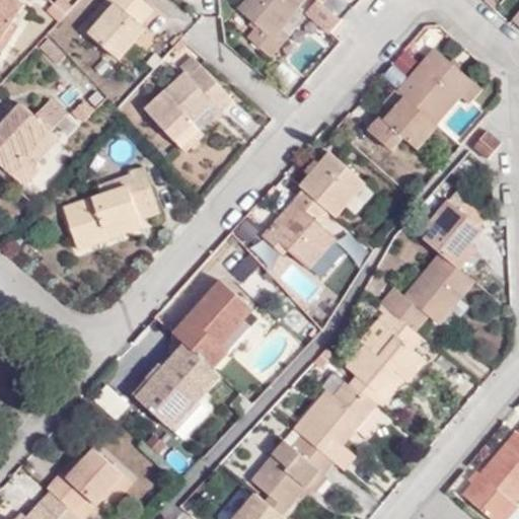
[(0,0),(0,42),(7,47),(20,26),(15,23),(26,4),(18,0),(0,0)]
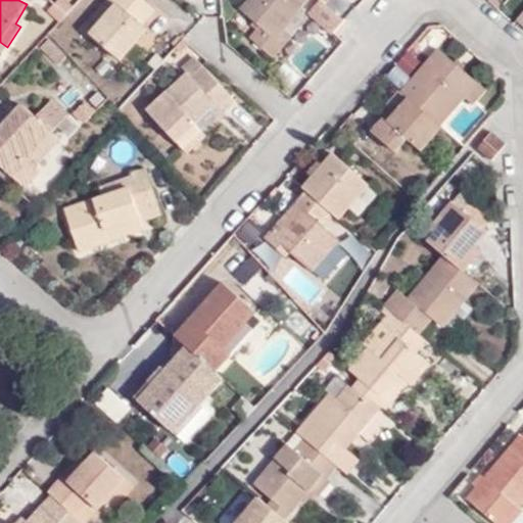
[(156,10),(145,0),(105,0),(92,16),(99,25),(94,31),(91,34),(122,60),(147,32),(142,27),(156,10)]
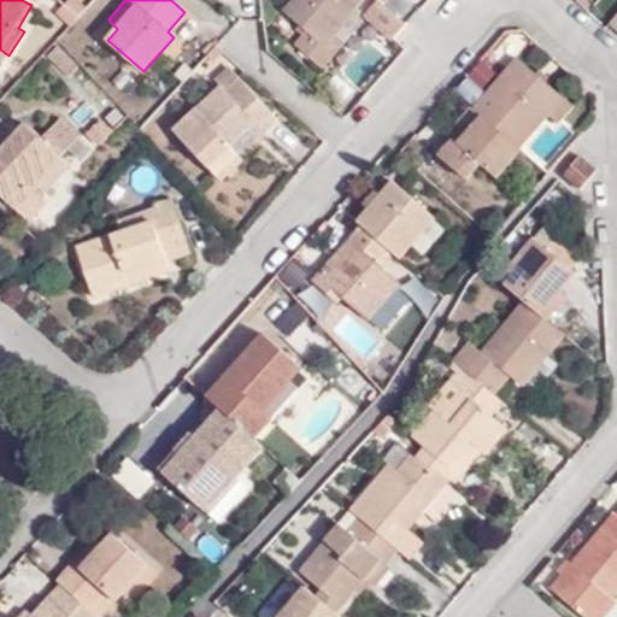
[(350,12),(360,0),(292,0),(283,11),(306,31),(294,45),(321,69),(334,53),(323,42),(350,12)]
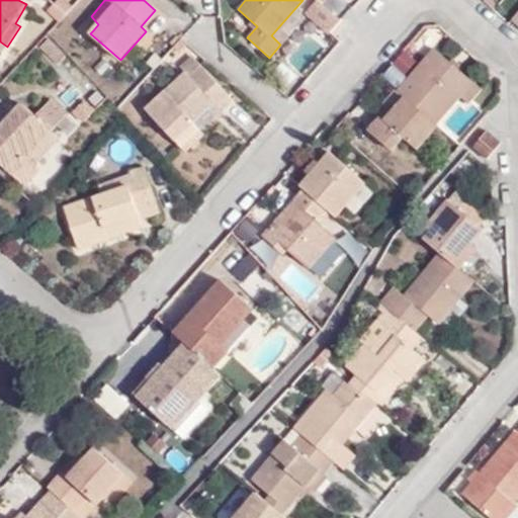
[(317,0),(308,11),(330,31),(340,20),(322,3),(319,1),(318,0),(317,0)]
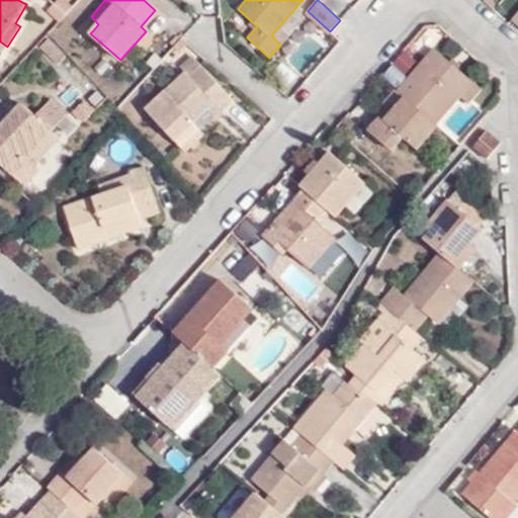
[(494,0),(484,0),(494,9),(498,4),(494,0)]
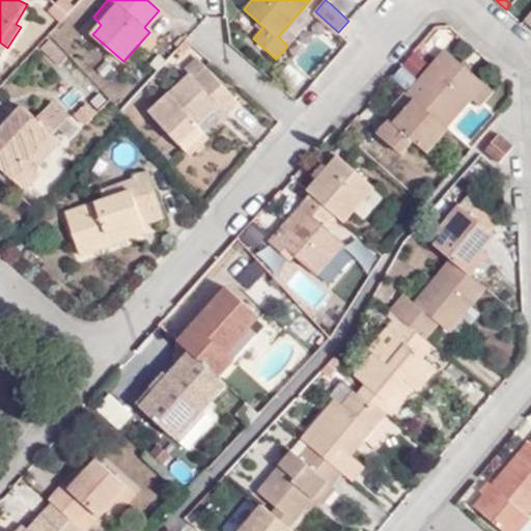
[(287,46),(311,19),(301,10),(278,36),(287,46)]
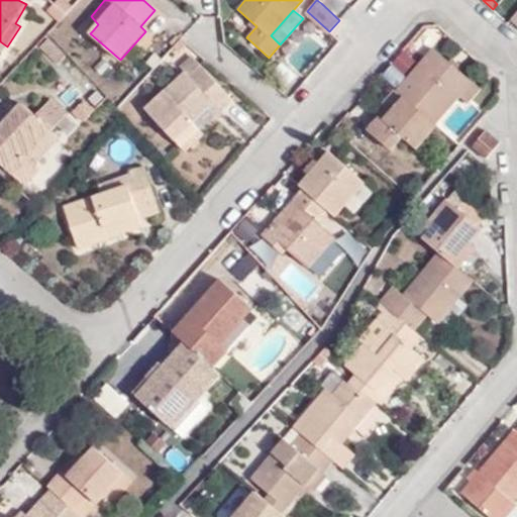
[(91,16),(85,23),(93,30),(98,24),(91,16)]
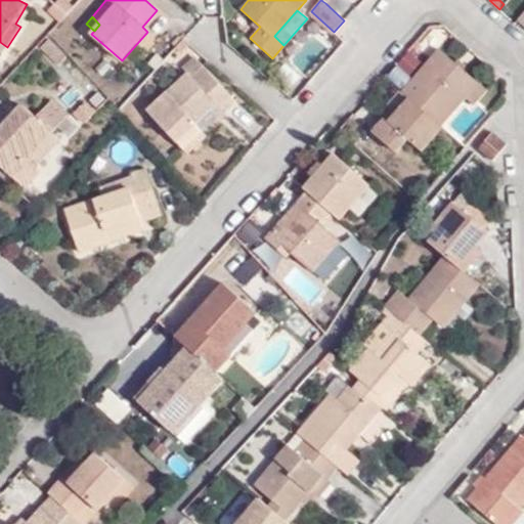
[(426,40),(435,30),(431,26),(422,36),(426,40)]
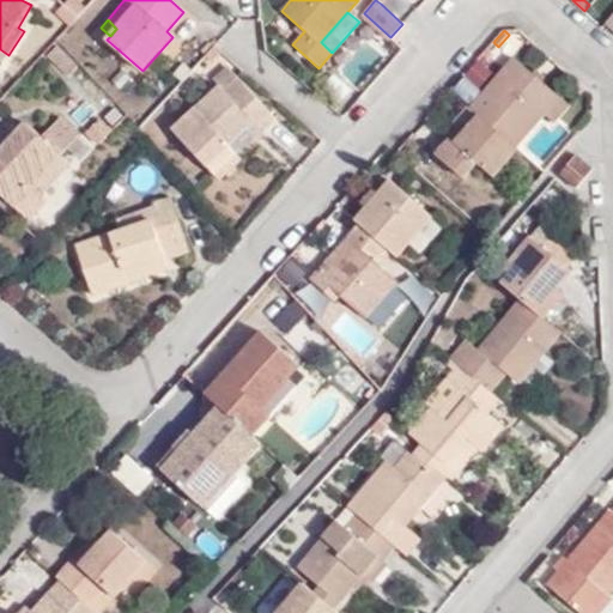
[(210,40),(201,50),(206,54),(216,46),(210,40)]
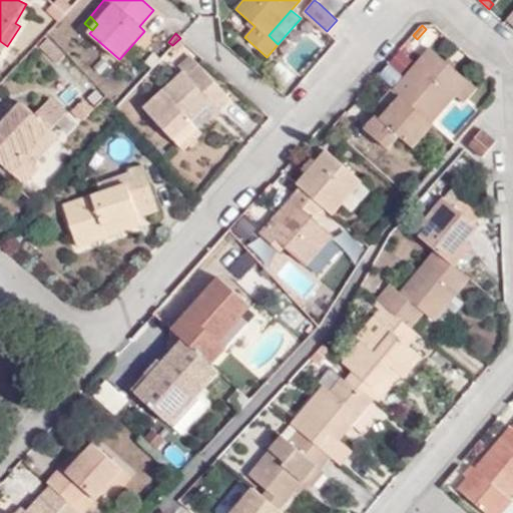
[(172,45),(178,51),(186,43),(180,38),(172,45)]
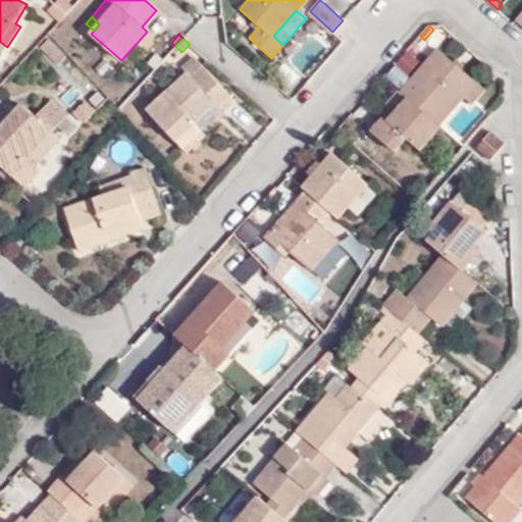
[(58,63),(64,56),(49,41),(42,47),(58,63)]
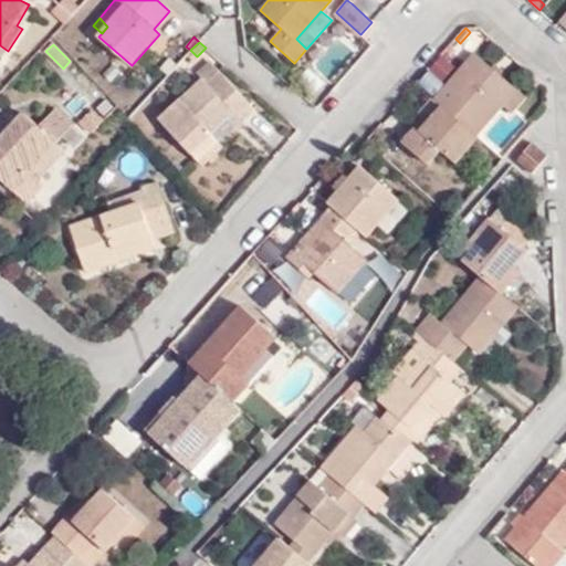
[(515,88),(475,53),(436,98),(442,104),(475,134),(478,136),(503,106),(511,113),(525,97),(515,88)]
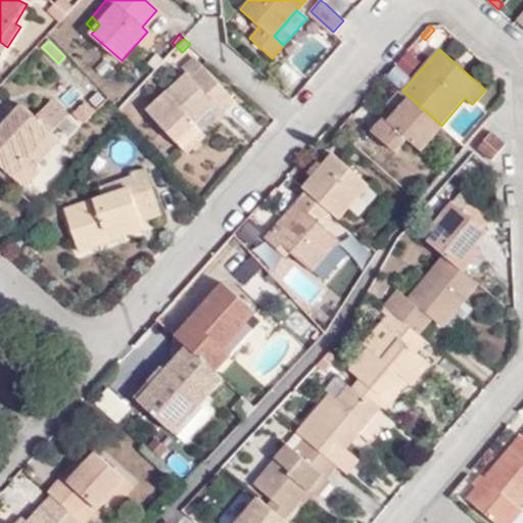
[(194,55),(181,66),(188,74),(191,77),(203,66),(194,55)]
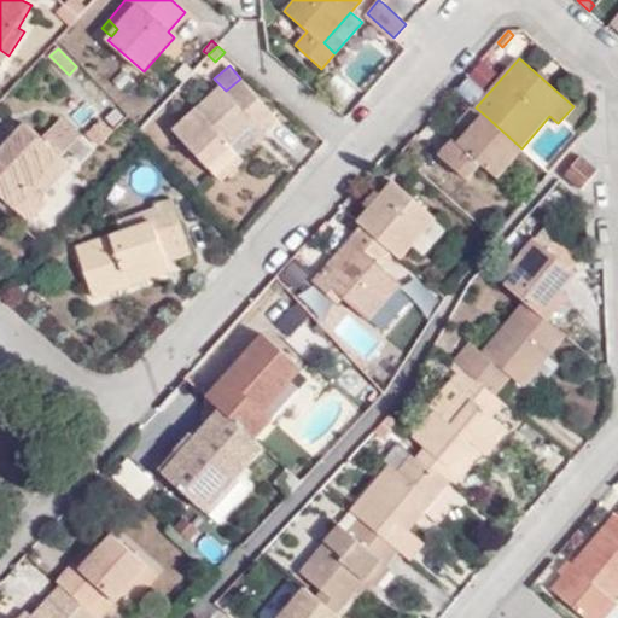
[(264,135),(279,121),(240,79),(226,91),(222,87),(175,129),(220,180),(244,159),(240,156),(231,145),(255,124),(263,134),(264,135)]
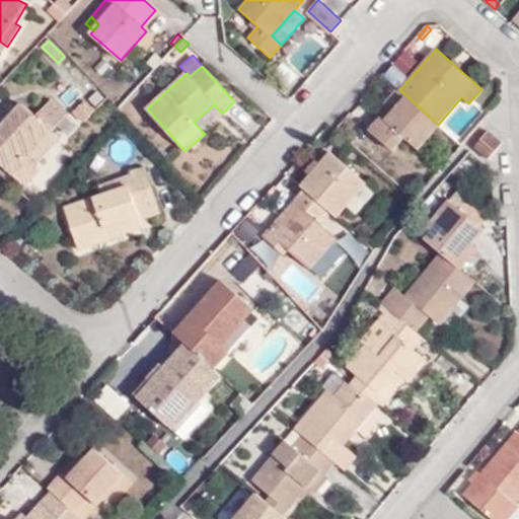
[(398,89),(384,104),(387,108),(390,110),(405,95),(399,90),(398,89)]
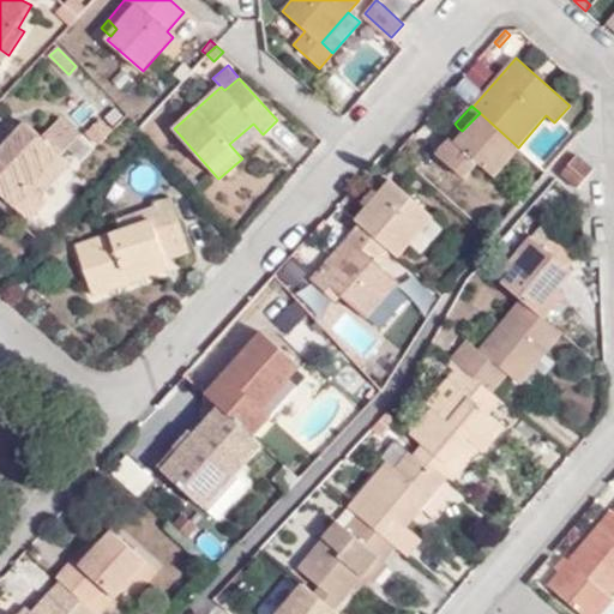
[(480,163),(495,176),(521,150),(518,148),(516,145),(480,113),(462,131),(458,128),(435,152),(465,179),(480,163)]
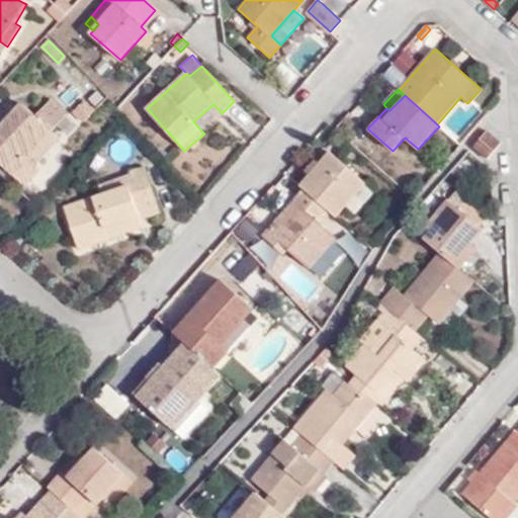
[(0,163),(24,186),(39,171),(34,166),(28,160),(54,133),(51,131),(68,112),(53,98),(35,116),(21,103),(0,124),(0,163)]
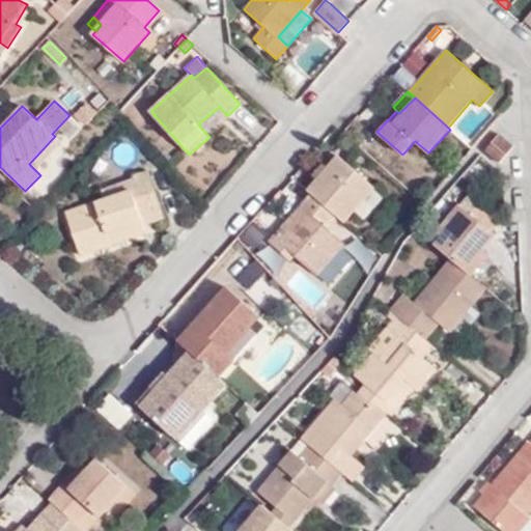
[(95,112),(86,104),(76,115),(84,123),(95,112)]
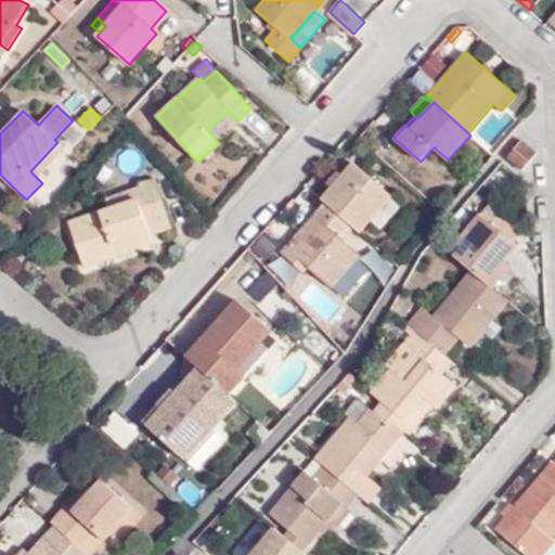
[(207,130),(216,140),(236,120),(229,112),(207,130)]
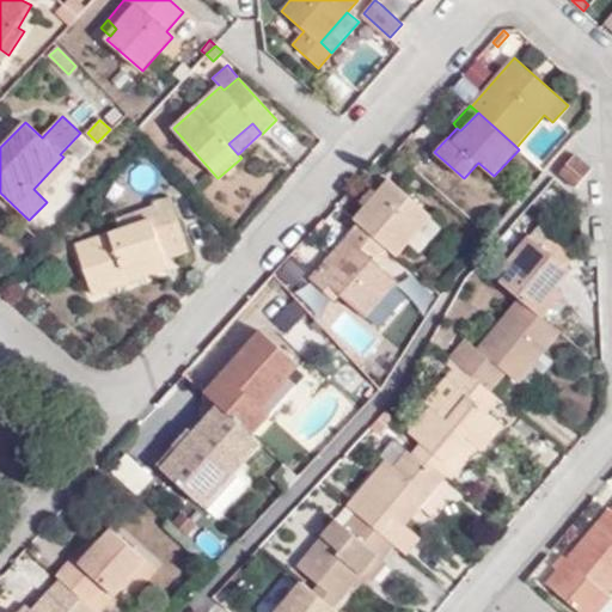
[(558,172),(575,188),(592,169),(576,154),(558,172)]
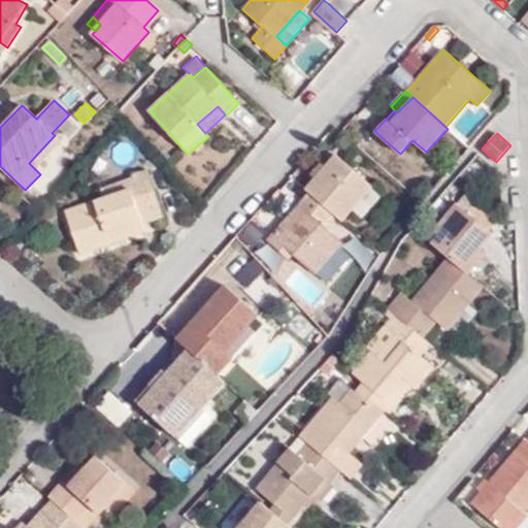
[(35,169),(61,141),(55,135),(29,163),(35,169)]
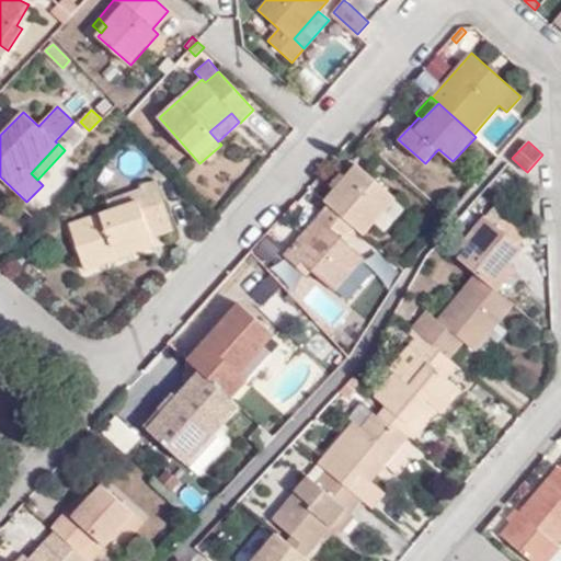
[(357,164),(324,201),(329,204),(359,230),(364,235),(396,197),(357,164)]
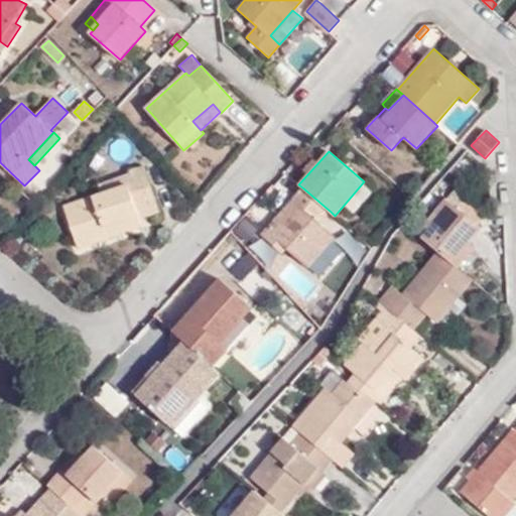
[(128,184),(135,182),(145,215),(159,211),(144,165),(129,170),(131,174),(98,184),(100,195),(65,207),(78,247),(142,226),(139,218),(128,184)]
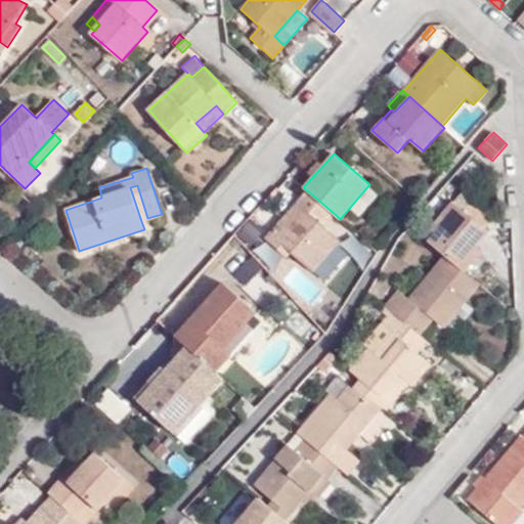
[(147,218),(137,185),(130,187),(141,221),(147,218)]
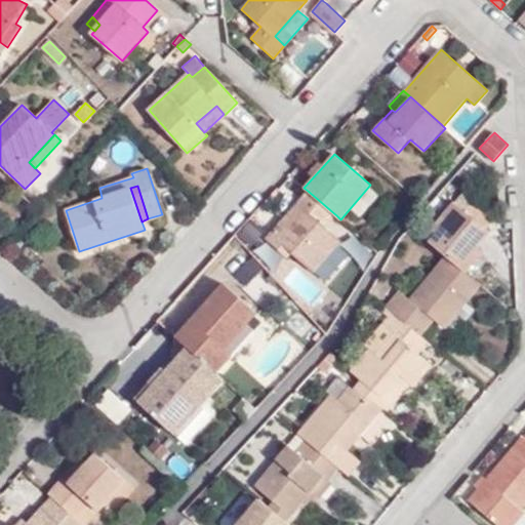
[(326,228),(336,215),(308,191),(266,238),(278,249),(283,244),(290,250),(316,274),(342,243),(326,228)]
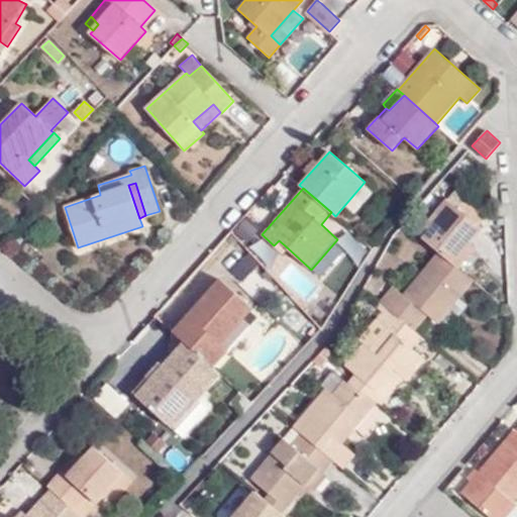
[(438,219),(429,229),(422,237),(439,251),(459,269),(477,248),(471,242),(482,228),(446,199),(434,214),(438,219)]
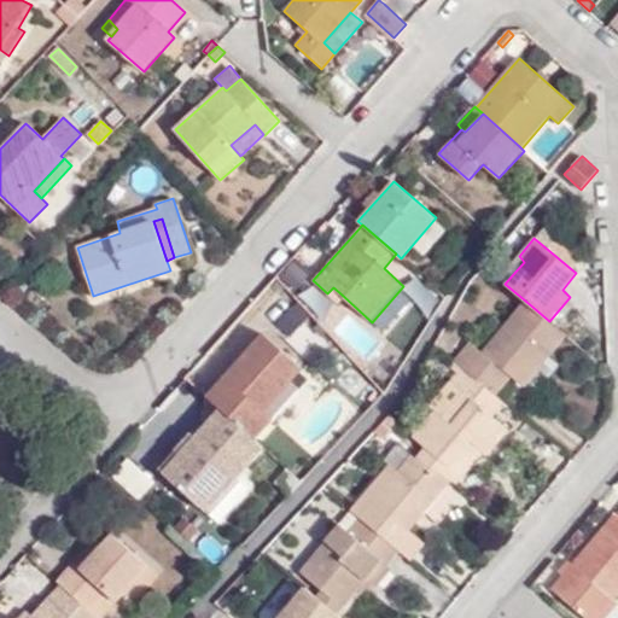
[(519,256),(508,270),(513,274),(524,262),(519,256)]
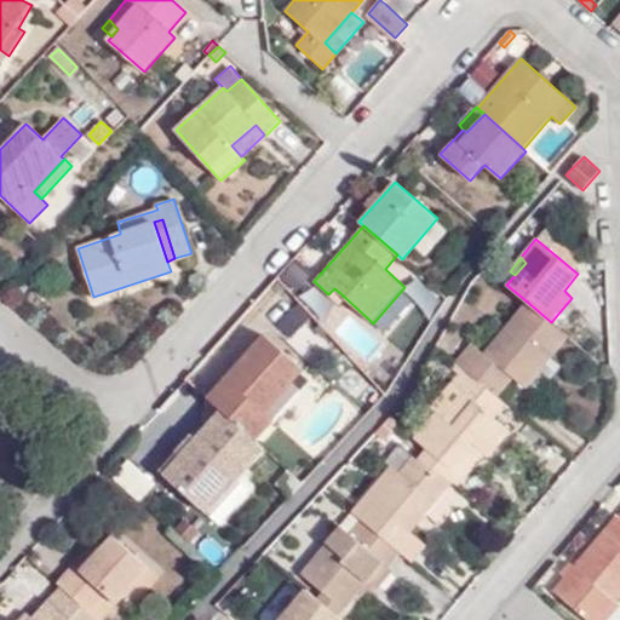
[(297,292),(308,280),(292,265),(281,276),(297,292)]
